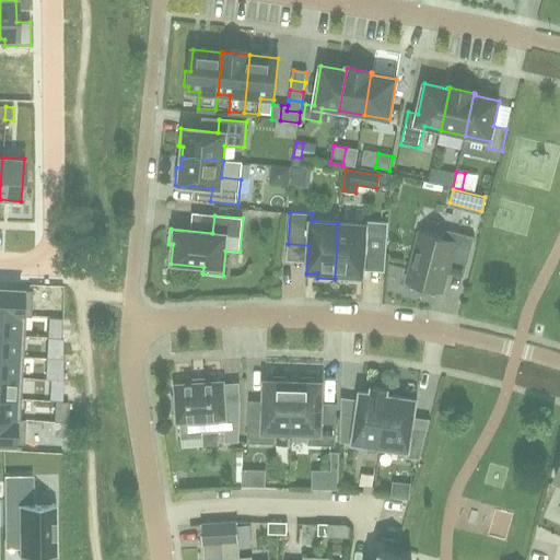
[(365,224),(338,223),(335,279),(352,280),(352,276),(363,277),(364,257),(369,254),(386,255),(388,223),(365,221),(365,224)]
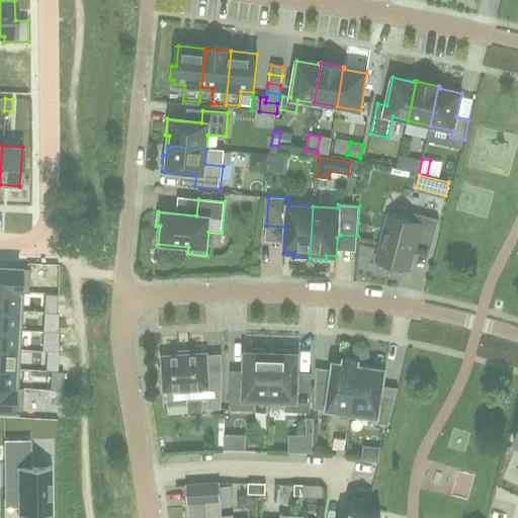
[(420,224),(389,216),(376,261),(390,265),(389,269),(403,273),(404,269),(409,270),(417,242),(431,246),(438,220),(422,216),(420,224)]
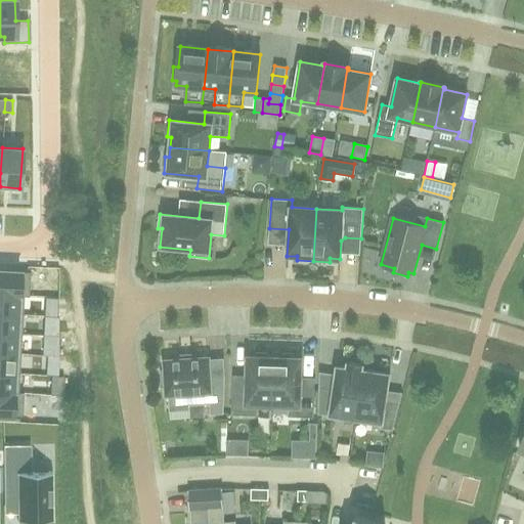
[(58,280),(58,268),(45,267),(44,279),(58,280)]
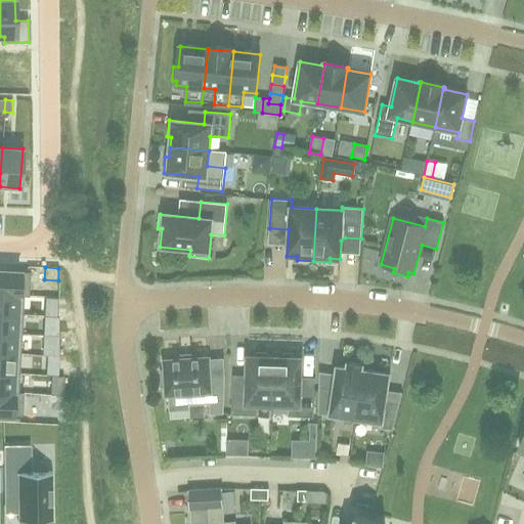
[(0,270),(0,293),(24,295),(24,296),(29,296),(29,295),(30,272),(0,270)]
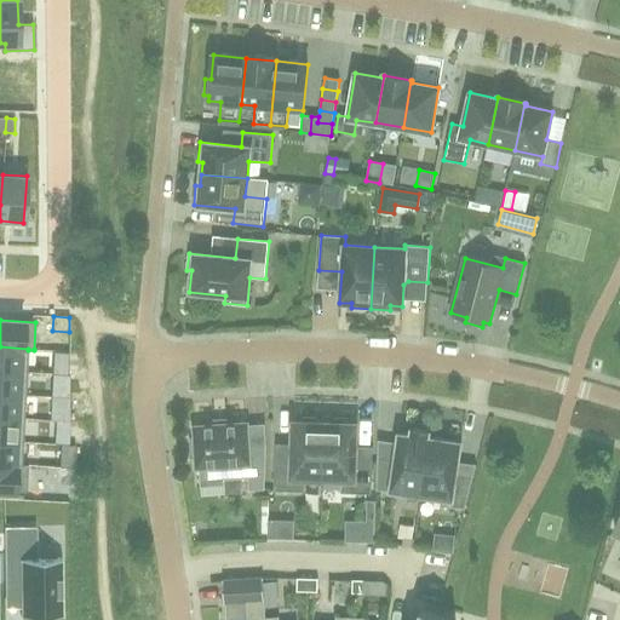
[(0,346),(0,371),(27,372),(28,350),(28,349),(0,346)]
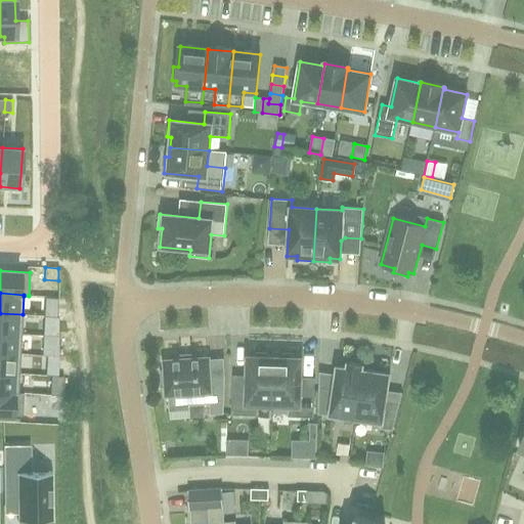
[(0,313),(0,333),(22,335),(23,314),(0,313)]
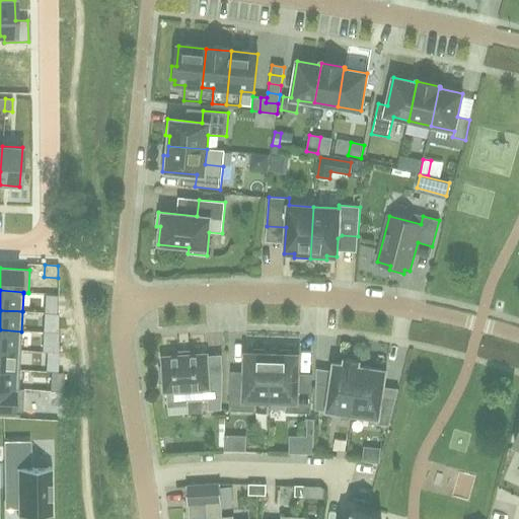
[(59,332),(58,314),(46,314),(47,332),(58,332),(59,332)]
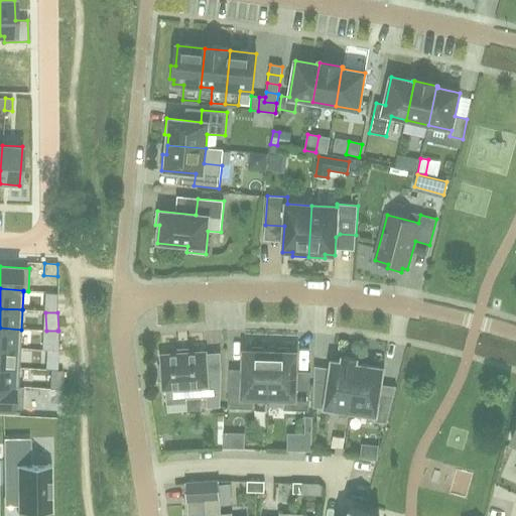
[(0,328),(0,347),(20,349),(21,330),(0,328)]
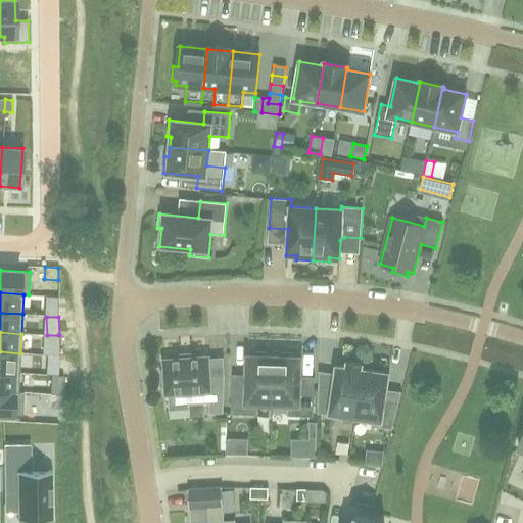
[(59,355),(58,335),(47,335),(44,335),(44,354),(47,354),(59,355)]
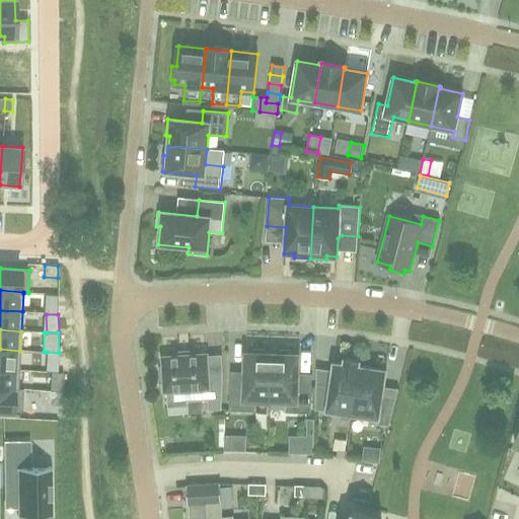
[(212,366),(223,367),(224,347),(213,346),(212,366)]
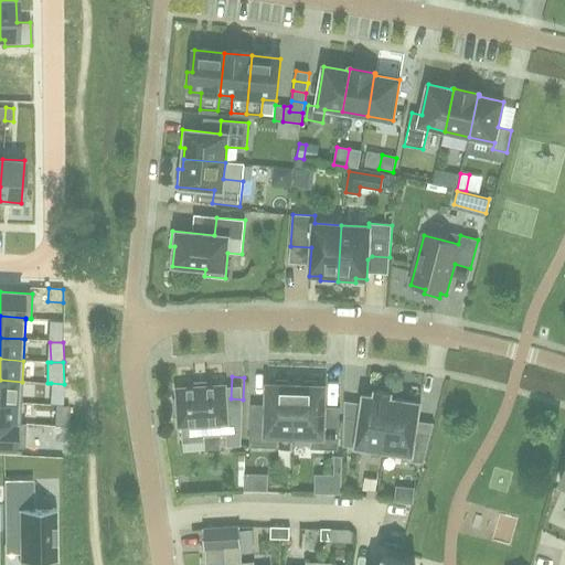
[(0,380),(0,401),(21,403),(22,382),(0,380)]
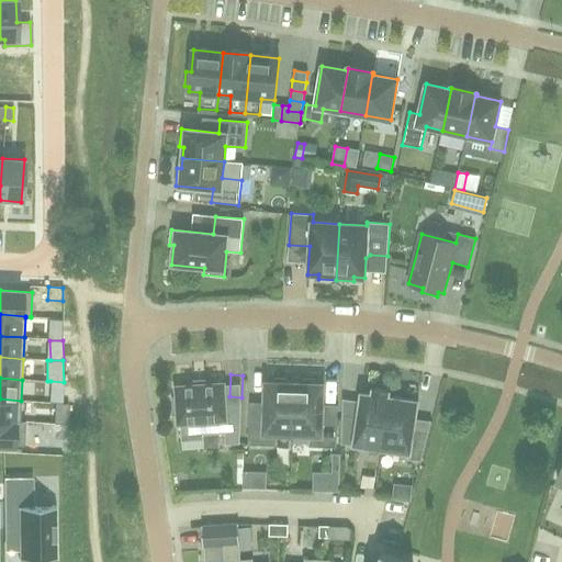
[(293,434),(294,383),(289,383),(287,379),(274,379),(271,383),(266,383),(265,418),(249,417),(248,445),(276,446),(276,434),(293,434)]
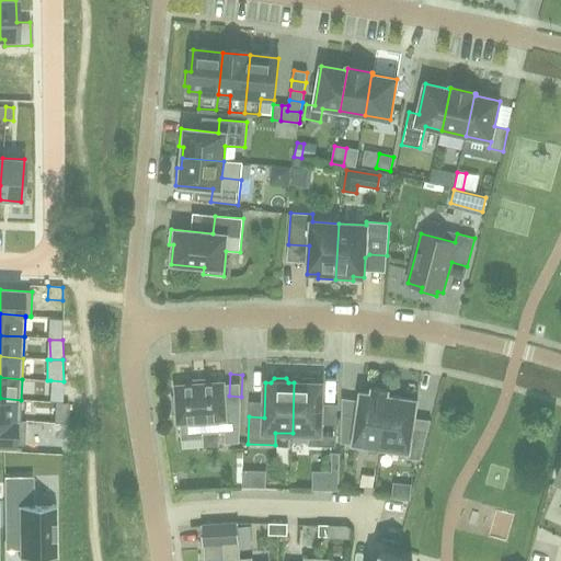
[(299,384),(294,382),(293,433),(309,434),(309,446),(335,447),(336,418),(322,416),(323,384),(317,384),(315,379),(302,379),(299,384)]
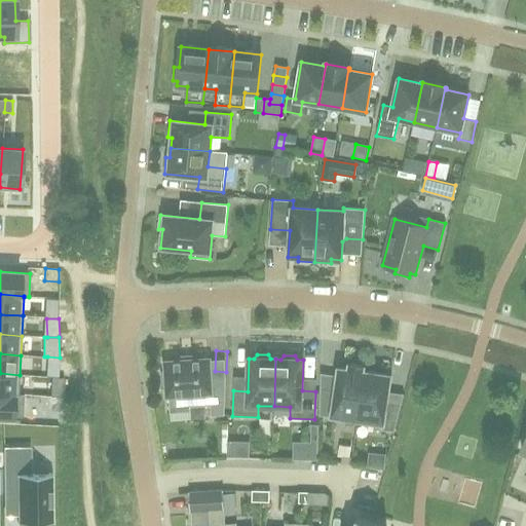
[(166,397),(187,396),(189,396),(189,407),(211,406),(211,416),(224,415),(222,378),(211,379),(210,359),(164,362),(165,372),(161,373),(162,388),(166,388),(166,397)]
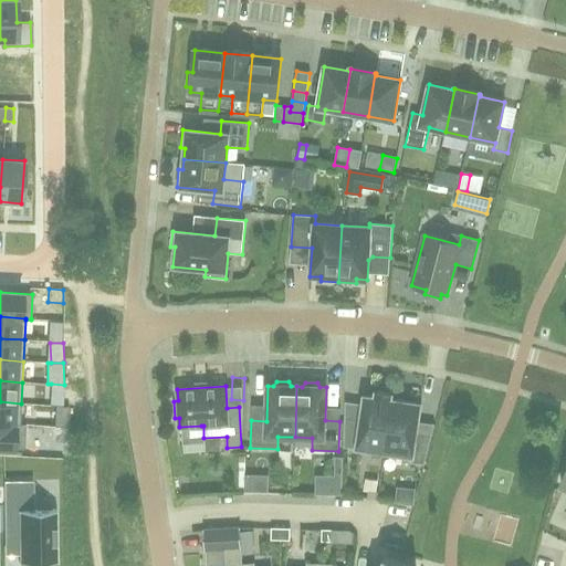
[(385,452),(392,400),(391,400),(391,396),(392,396),(392,395),(374,391),(374,394),(375,394),(375,397),(364,396),(360,420),(345,418),(344,447),(357,449),(385,452)]
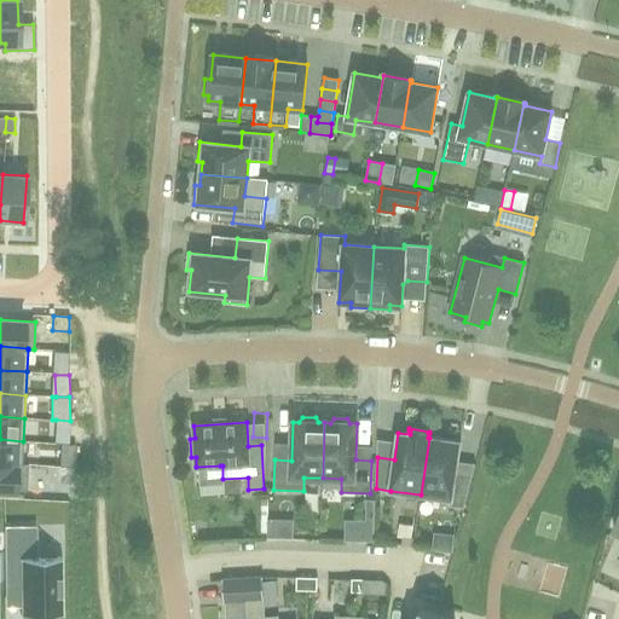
[(461,441),(429,438),(421,495),(450,499),(449,505),(463,508),(472,476),(456,474),(461,441)]
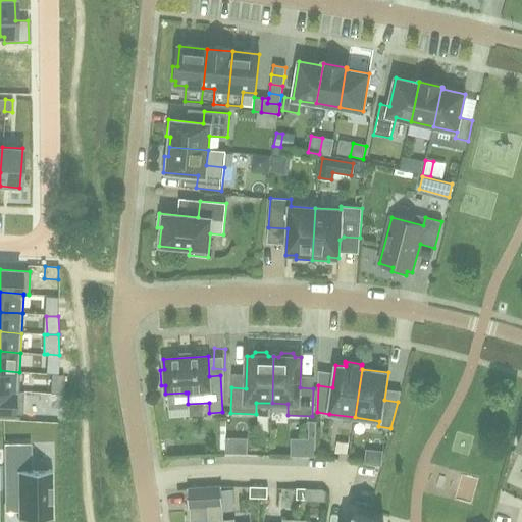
[(0,370),(0,390),(18,392),(18,390),(19,372),(0,370)]
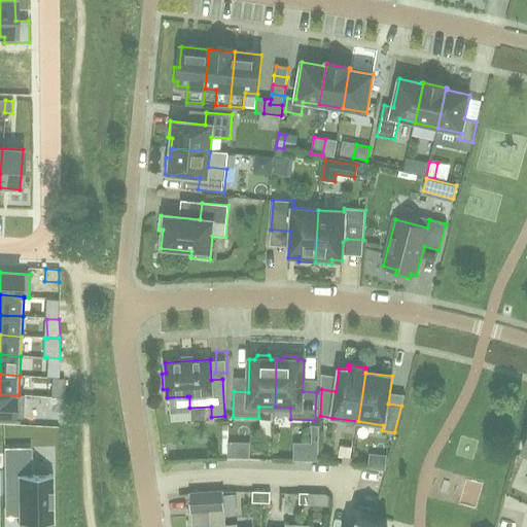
[(64,397),(64,390),(50,389),(50,396),(64,397)]
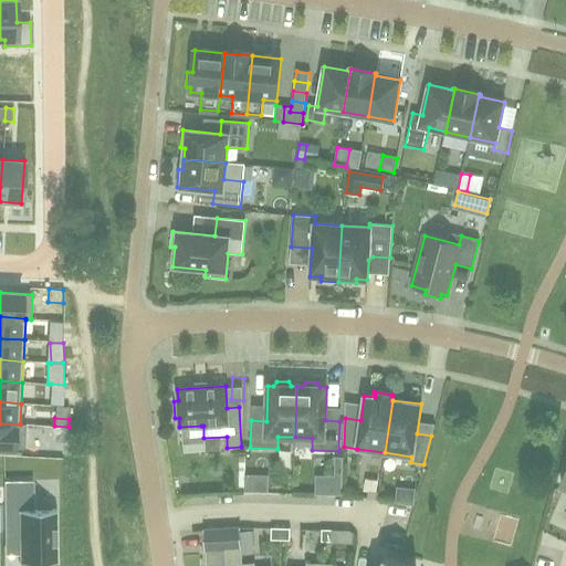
[(0,448),(23,450),(24,426),(24,425),(24,423),(20,423),(20,425),(0,423),(0,448)]
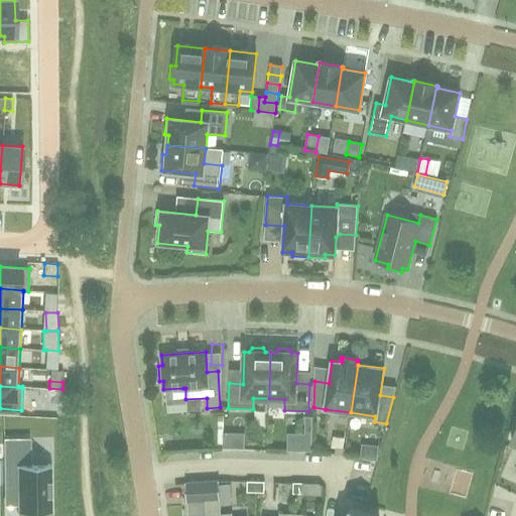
[(60,406),(62,390),(46,388),(44,405),(60,406)]
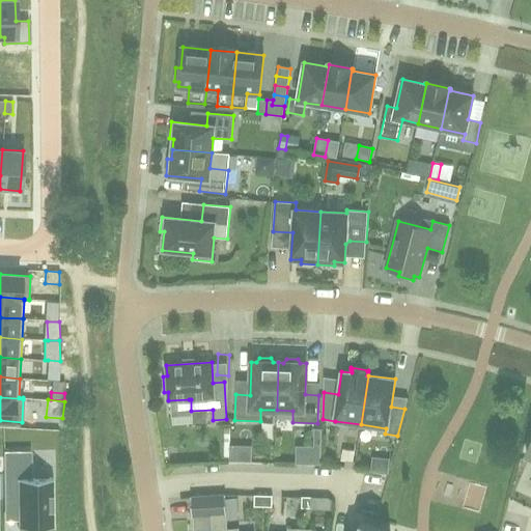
[(296,446),(296,465),(320,465),(322,429),(314,429),(314,447),(296,446)]
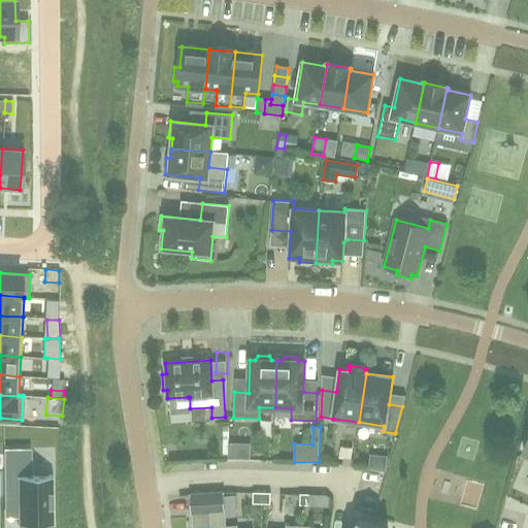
[(249,444),(228,444),(228,459),(249,459),(249,444)]
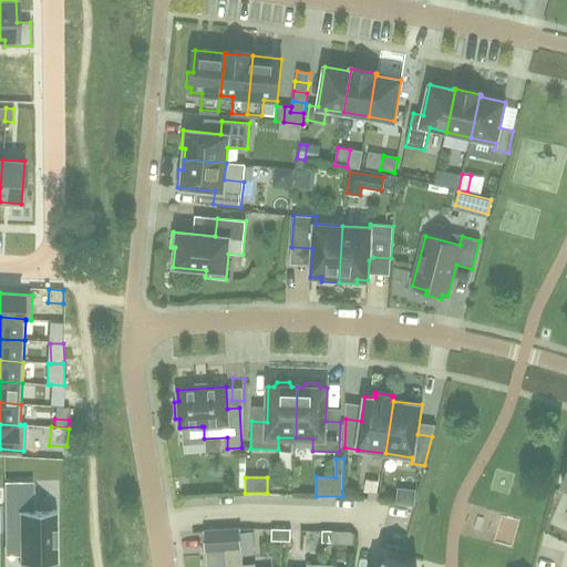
[(20,532),(20,554),(20,562),(18,562),(18,564),(58,564),(58,562),(55,562),(55,512),(57,512),(57,509),(32,511),(32,482),(3,482),(4,532),(20,532)]
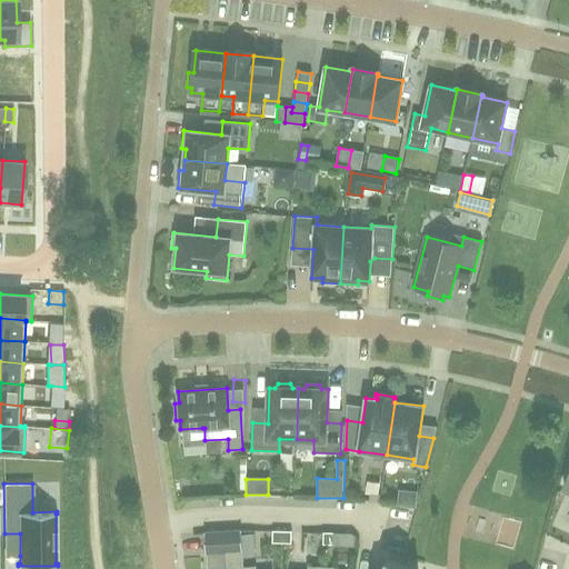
[(398,505),(415,507),(416,493),(400,491),(398,505)]
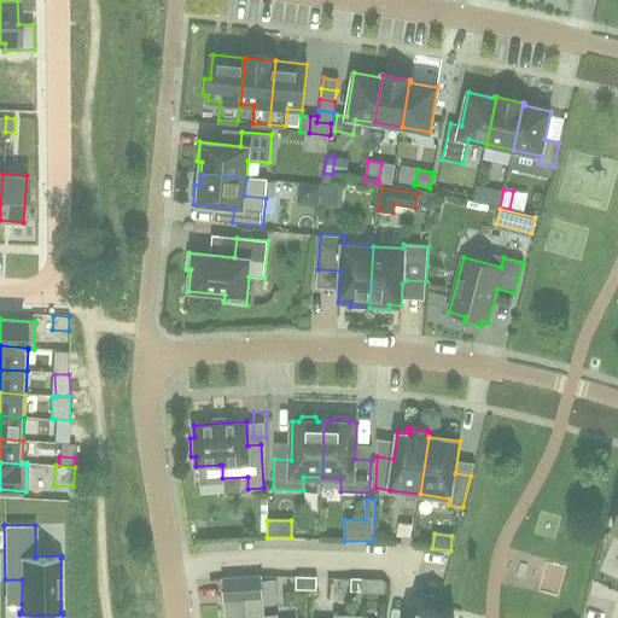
[(263,617),(263,616),(264,616),(262,576),(222,578),(223,601),(245,600),(246,617),(263,617)]
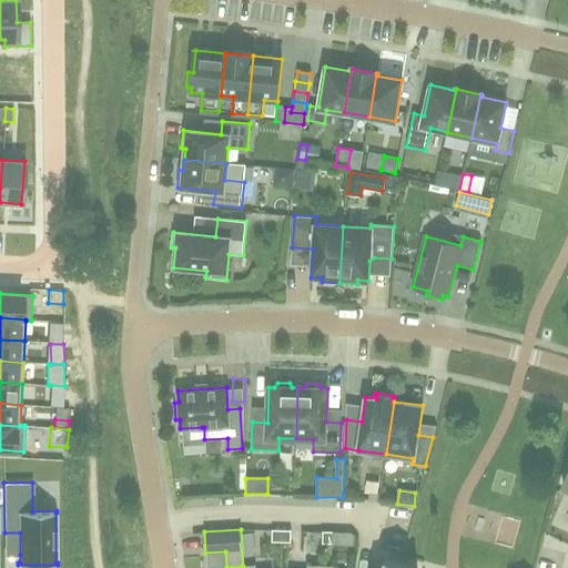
[(272,541),(282,543),(282,530),(272,530),(272,541)]
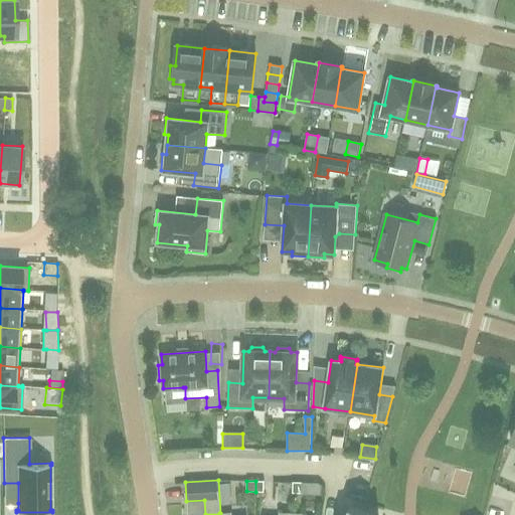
[(264,492),(264,481),(255,481),(255,492),(264,492)]
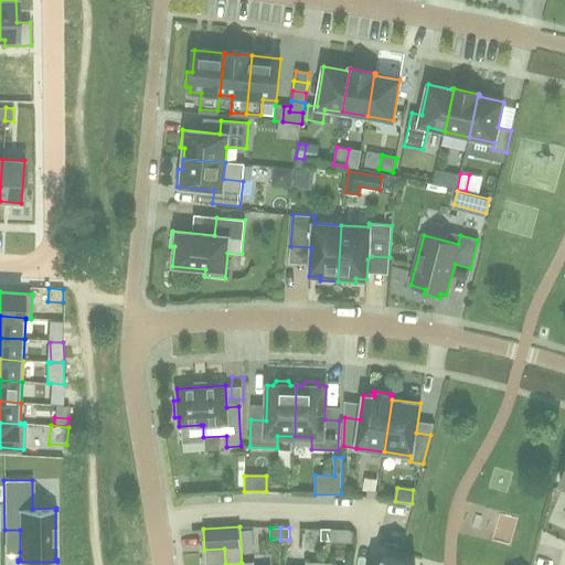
[(320,541),(330,541),(331,529),(321,529),(320,541)]
